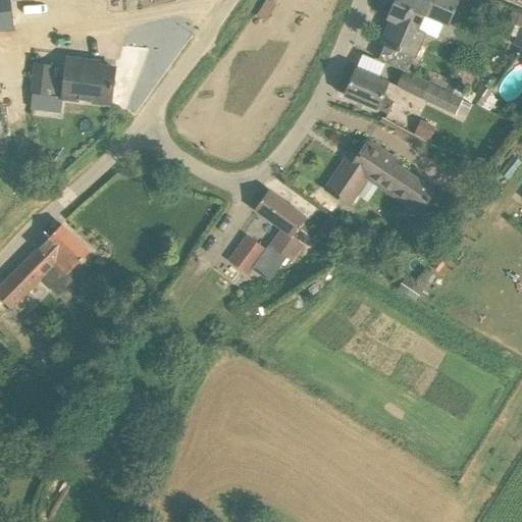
[(12,0),(0,0),(0,32),(16,30),(12,0)]
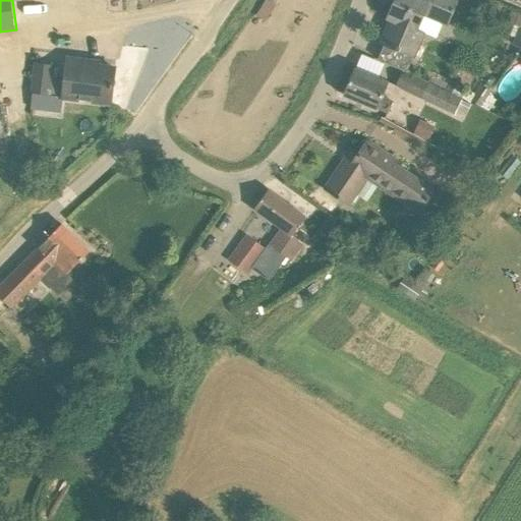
[(448,26),(459,0),(395,0),(388,17),(392,19),(382,43),(415,57),(426,34),(420,32),(426,17),(448,26)]
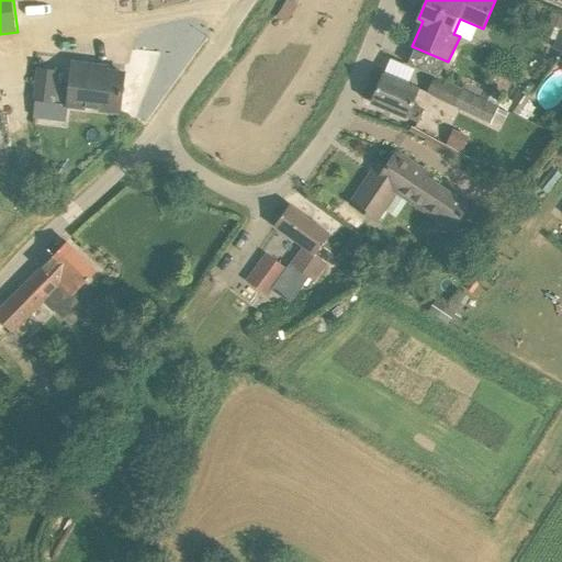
[(557,40),(561,27),(551,23),(547,35),(557,40)]
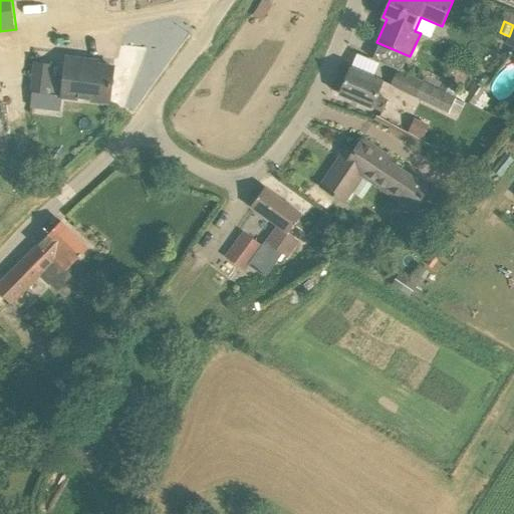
[(513,25),(509,36),(505,43),(513,46),(513,25)]
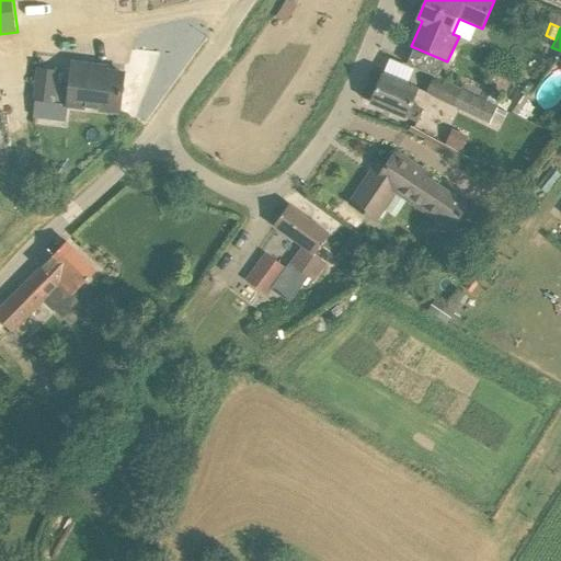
[(119,111),(124,73),(124,70),(107,68),(107,65),(72,60),(69,86),(58,84),(60,70),(37,67),(33,101),(66,105),(66,107),(86,111),(86,107),(119,111)]
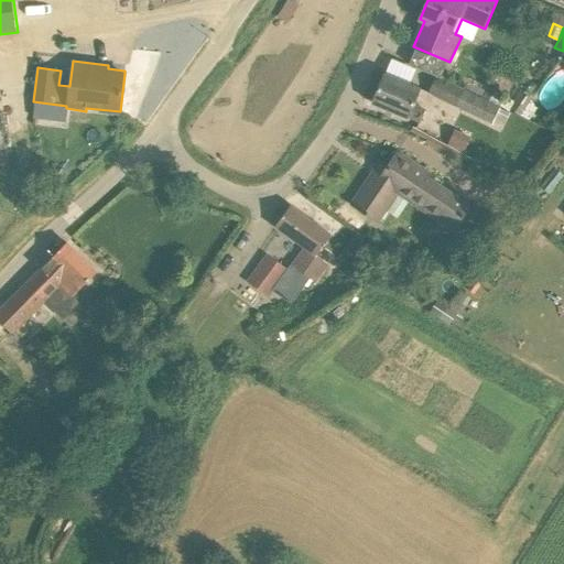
[(421,89),(405,83),(386,75),(373,104),(421,123),(426,110),(414,105),(421,89)]
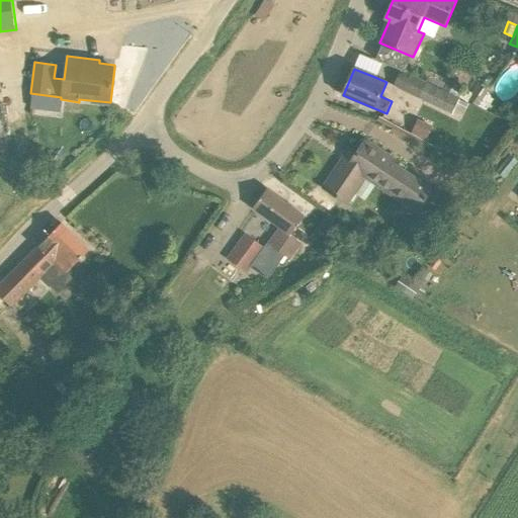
[(401,71),(393,87),(461,119),(468,103),(458,99),(459,98),(401,71)]
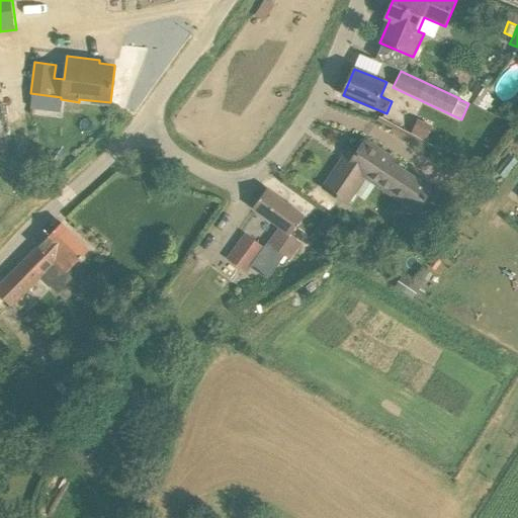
[(488,86),(494,80),(490,76),(486,75),(481,80),(488,86)]
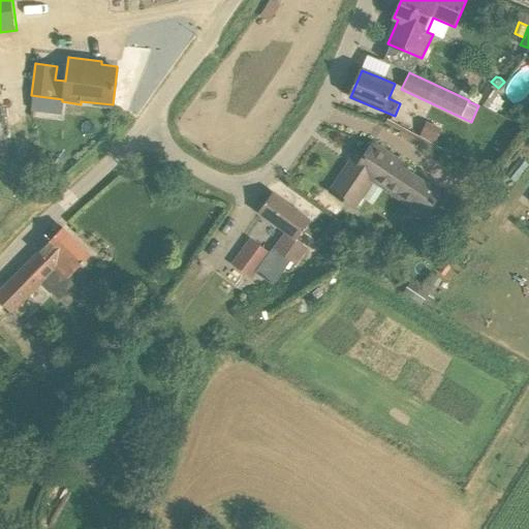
[(488,107),(488,109),(498,94),(499,93),(498,92),(490,87),(483,97),(479,102),(488,107)]
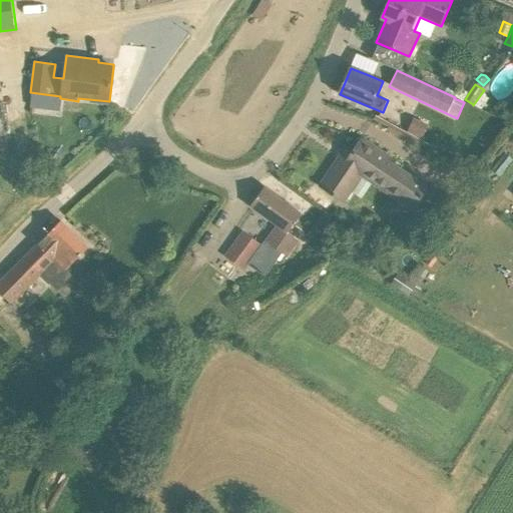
[(406,132),(390,123),(388,127),(387,129),(402,138),(406,132)]
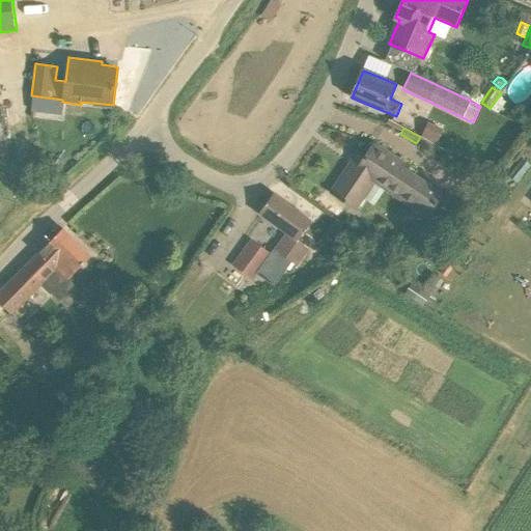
[(376,144),(376,143),(374,142),(365,157),(359,152),(332,193),(356,208),(374,182),(427,218),(442,195),(402,168),(406,163),(376,144)]
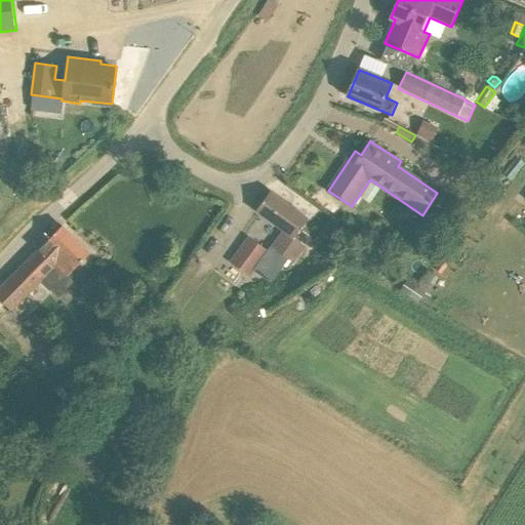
[(309,218),(288,203),(271,192),(257,211),(283,230),(271,247),(273,248),(268,255),(288,270),(293,263),(294,265),(307,247),(305,245),(311,237),(300,231),(309,218)]
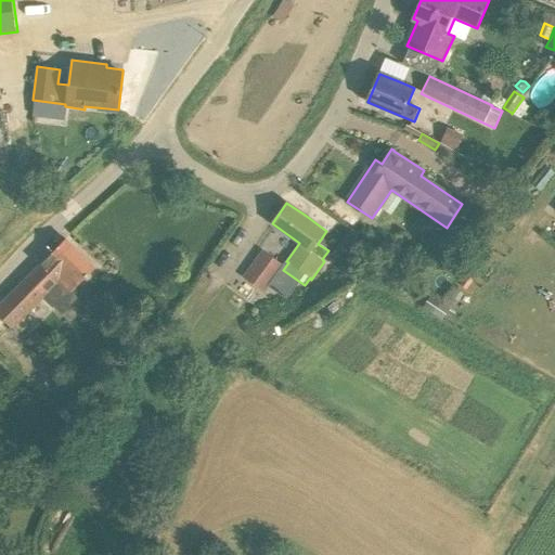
[(95,269),(81,255),(66,239),(51,254),(51,255),(0,305),(0,315),(13,330),(46,298),(63,315),(82,295),(76,288),(95,269)]
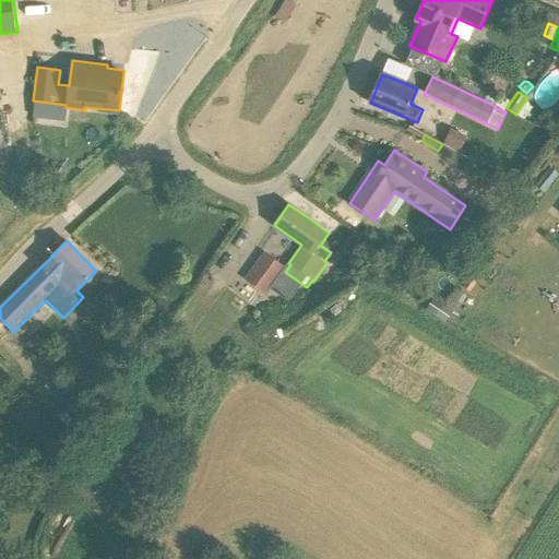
[(265,293),(283,268),(265,254),(248,280),(265,293)]
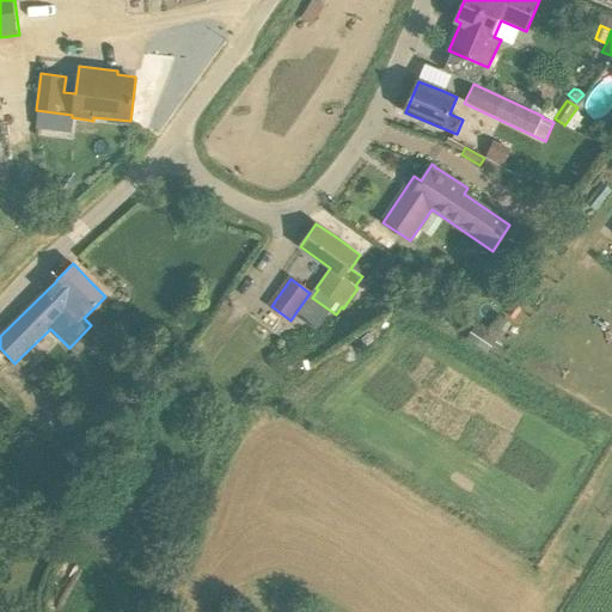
[(112,396),(98,410),(109,420),(122,405),(112,396)]
